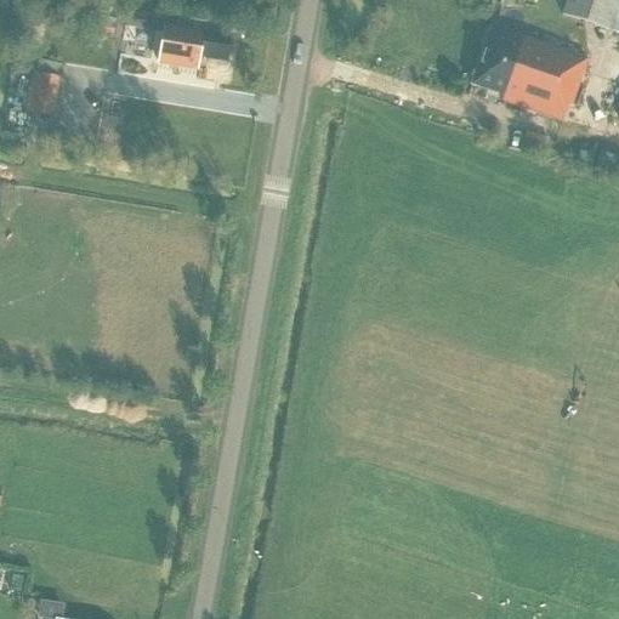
[(611,28),(618,5),(618,0),(568,0),(564,12),(611,28)]
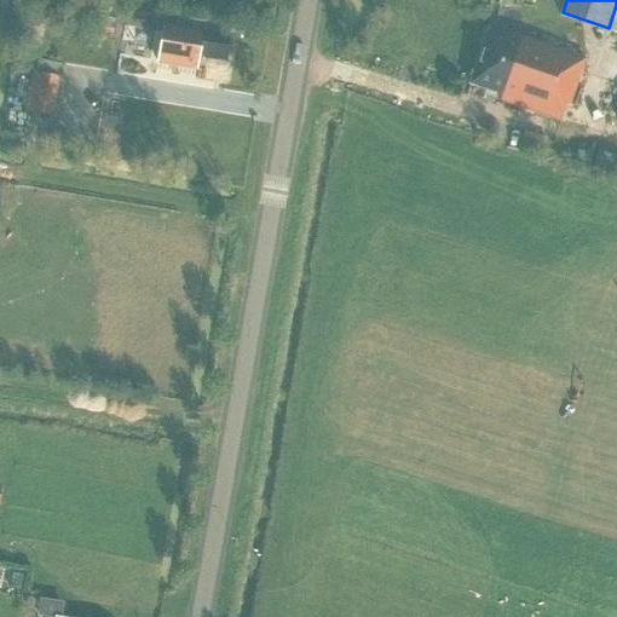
[(159,27),(161,12),(133,6),(131,22),(159,27)]
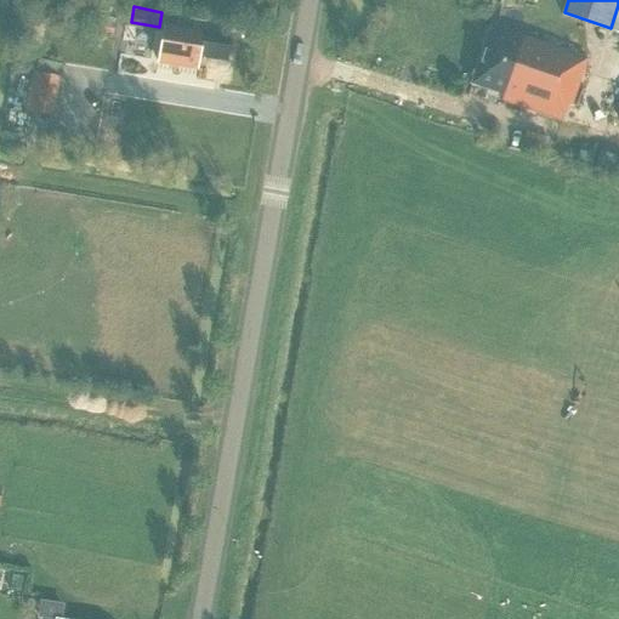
[(119,17),(90,11),(86,28),(115,34),(119,17)]
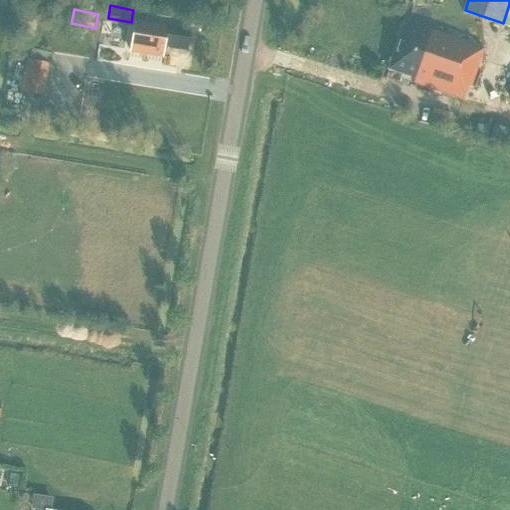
[(472,86),(486,47),(407,20),(390,68),(413,76),(412,80),(465,98),(469,85),(472,86)]
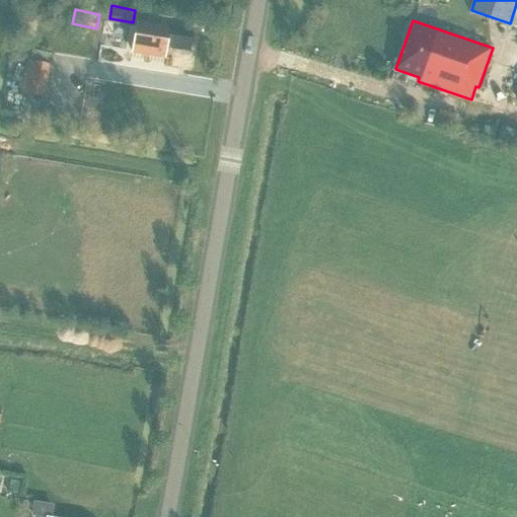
[(191,50),(194,30),(139,21),(134,51),(166,56),(168,46),(191,50)]
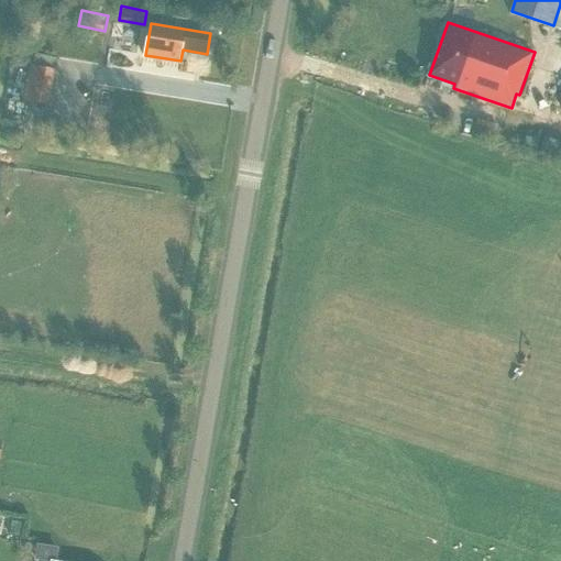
[(50,106),(58,69),(33,64),(25,100),(50,106)]
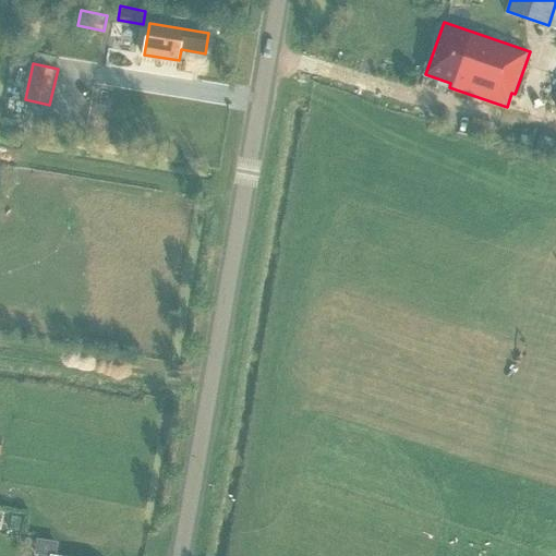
[(58,553),(60,540),(39,536),(37,551),(58,553)]
